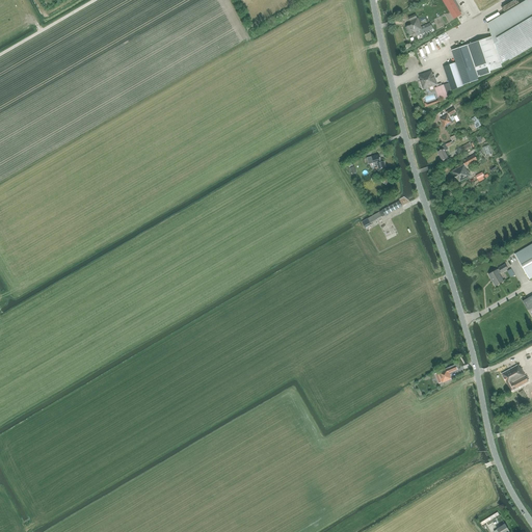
[(452,0),(443,0),(454,19),(461,15),(460,14),(452,0)]
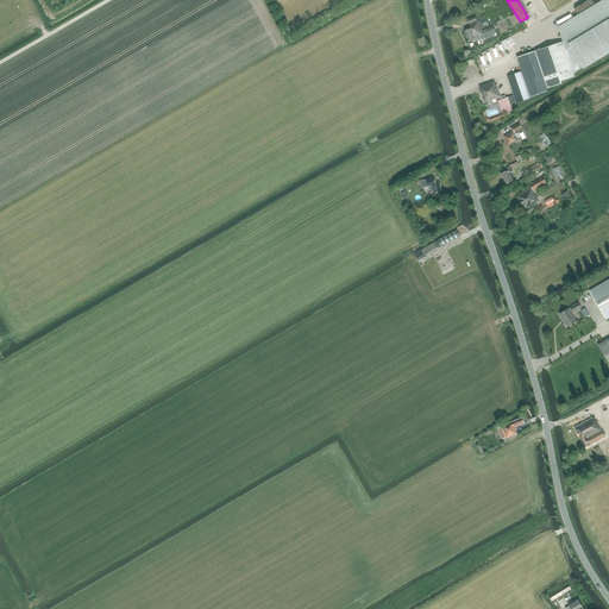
[(608,0),(602,0),(558,27),(563,42),(573,74),(583,68),(584,69),(608,54),(608,0)]
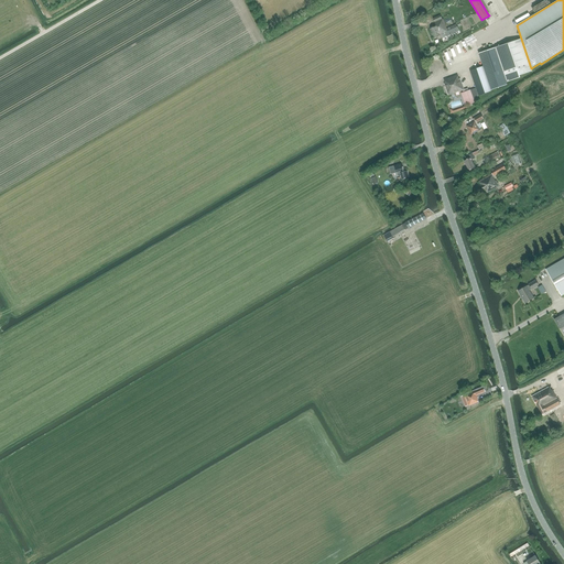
[(446,29),(441,15),(433,19),(436,26),(430,29),(434,38),(441,35),(442,39),(444,42),(452,39),(459,33),(458,31),(459,30),(456,24),(446,29)]
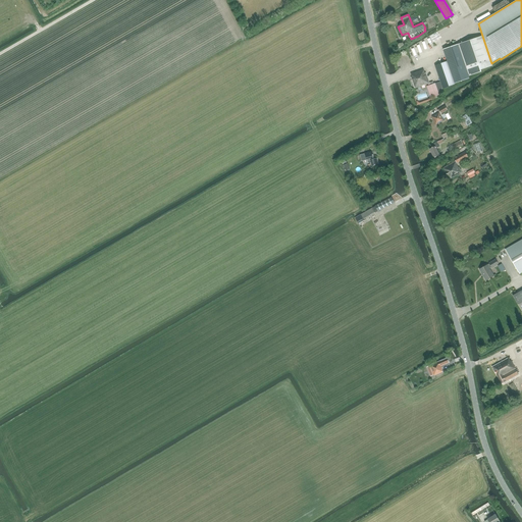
[(492,66),(491,63),(482,36),(458,44),(469,76),(482,71),(481,69),(492,66)]
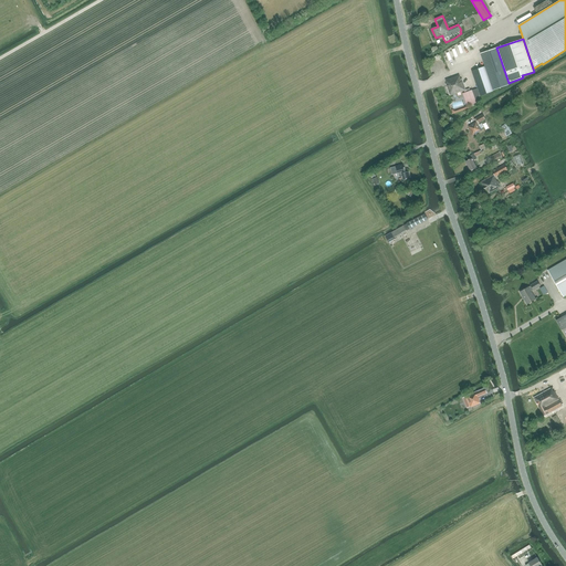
[(510,85),(509,83),(496,48),(481,53),(485,66),(472,71),(478,88),(462,93),(468,106),(482,102),(480,96),(493,92),(493,91),(510,85)]
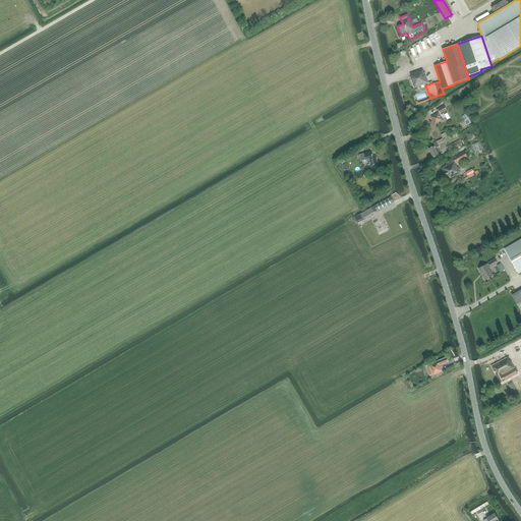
[(410,48),(406,49),(407,56),(417,53),(416,50),(411,51),(410,48)]
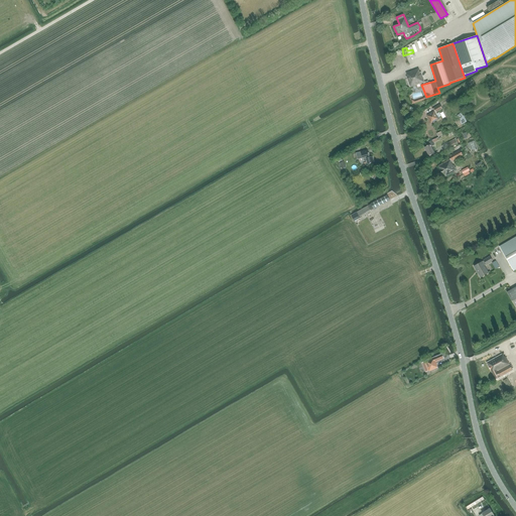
[(410,87),(424,82),(421,73),(420,73),(418,69),(406,73),(407,77),(406,77),(410,87)]
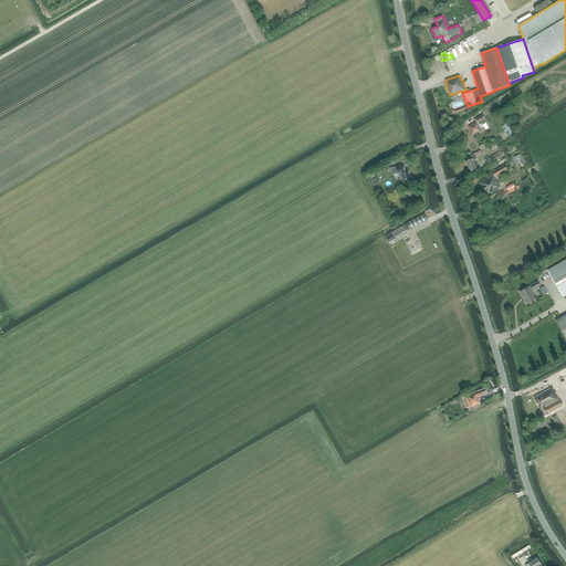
[(478,121),(479,124),(485,119),(482,114),(475,118),(474,119),(477,122),(478,121)]
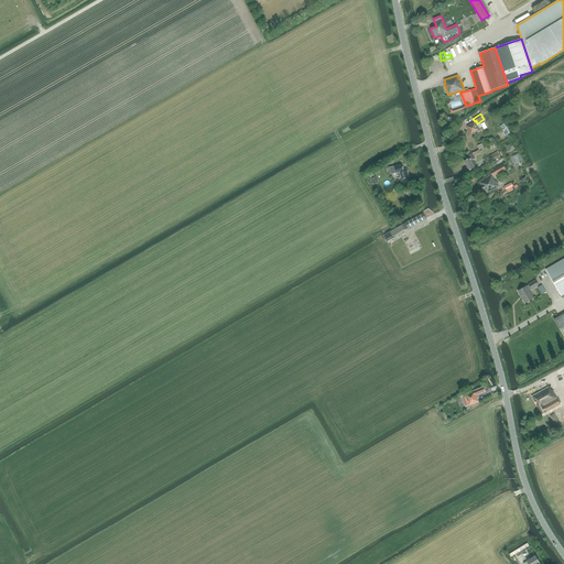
[(480,129),(477,123),(476,120),(475,121),(466,126),(472,134),(480,129)]
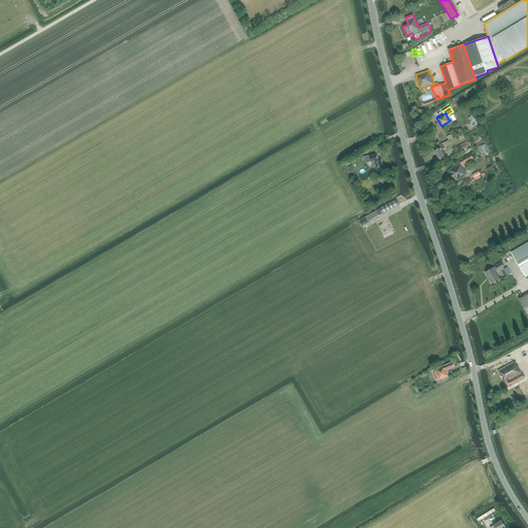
[(470,125),(472,128),(477,125),(476,123),(476,122),(475,121),(475,120),(474,119),(475,119),(474,118),(473,119),(471,116),(468,119),(471,122),(470,123),(470,124),(471,125),(470,125)]
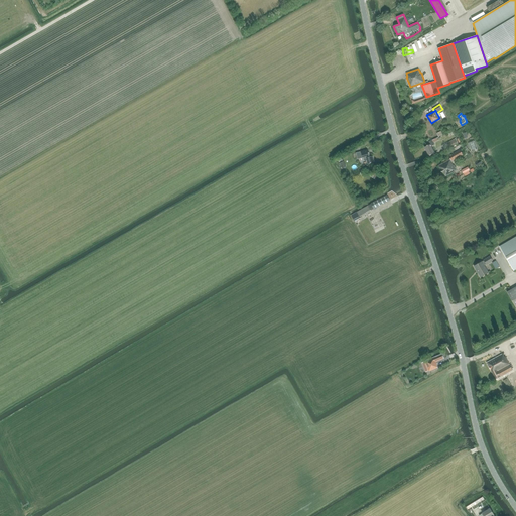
[(447,143),(449,148),(458,143),(456,138),(447,143)]
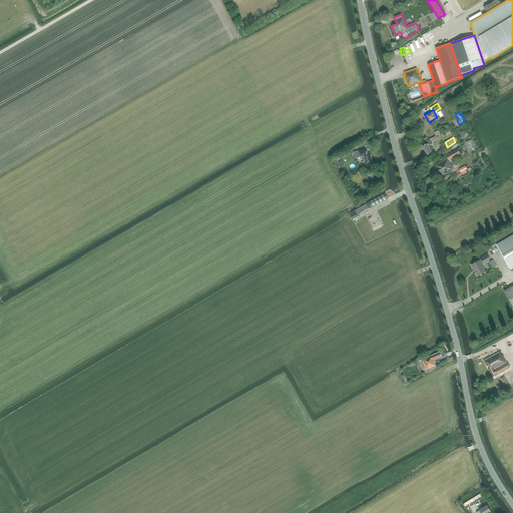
[(430,139),(427,140),(428,143),(422,146),(427,155),(433,152),(429,145),(432,143),(430,139)]
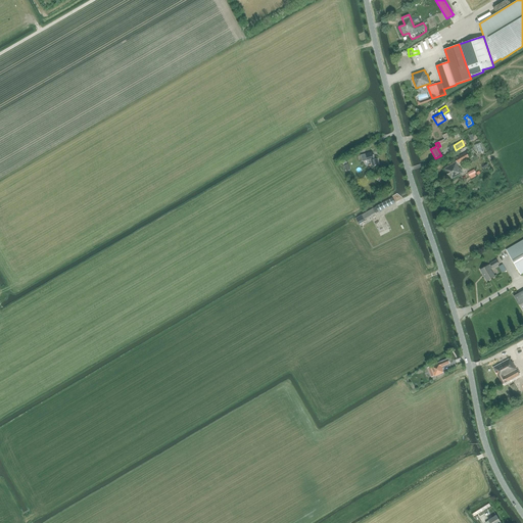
[(475,145),(478,153),(484,151),(480,143),(475,145)]
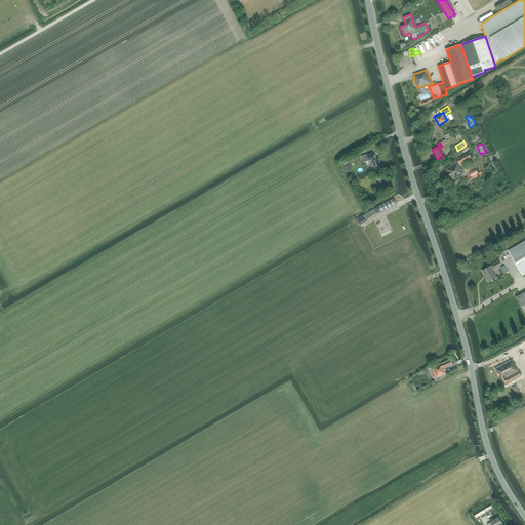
[(375,158),(373,152),(366,154),(366,155),(362,156),(364,162),(368,160),(369,161),(370,161),(370,163),(372,164),(373,163),(374,167),(381,165),(379,159),(376,159),(376,158),(375,158)]
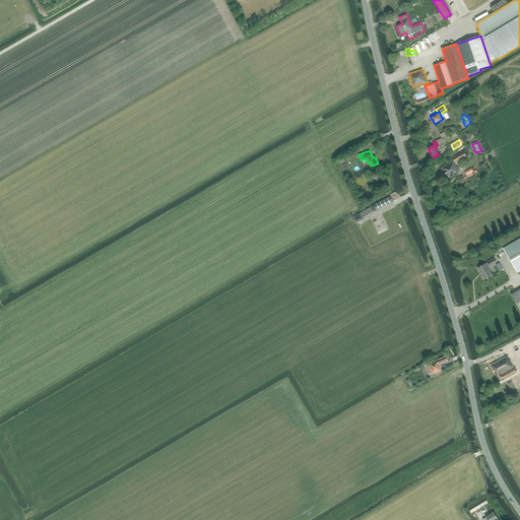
[(454,163),(466,155),(464,151),(452,157),(454,160),(444,166),(442,168),(448,179),(459,172),(457,169),(458,169),(454,163)]
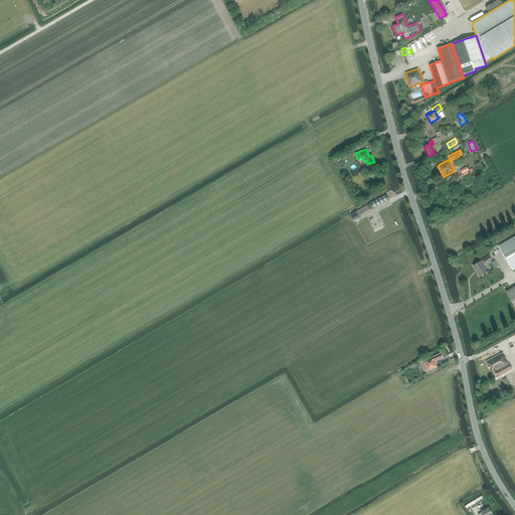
[(373,207),(389,199),(386,195),(370,203),(373,207)]
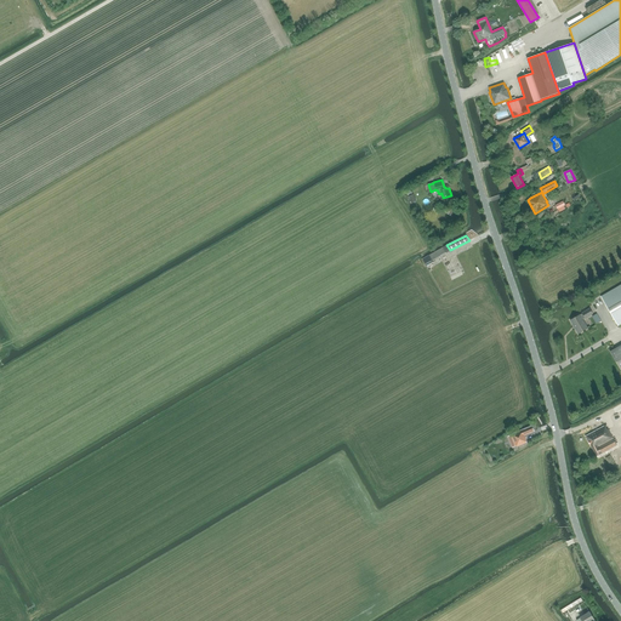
[(620,284),(600,296),(617,326),(620,324),(620,284)]
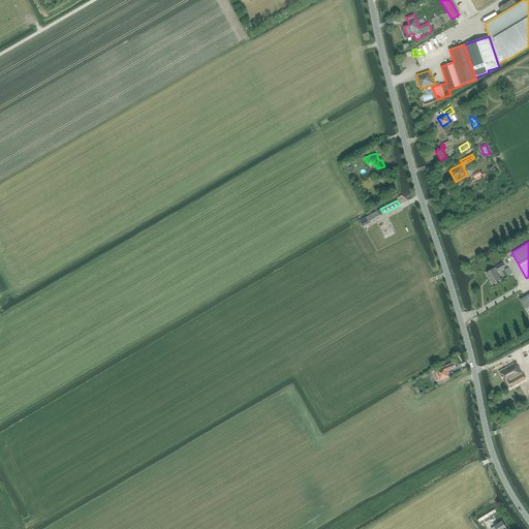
[(494,269),(486,273),(493,284),(500,279),(496,272),(498,271),(499,271),(505,268),(502,262),(496,267),(496,268),(494,269)]
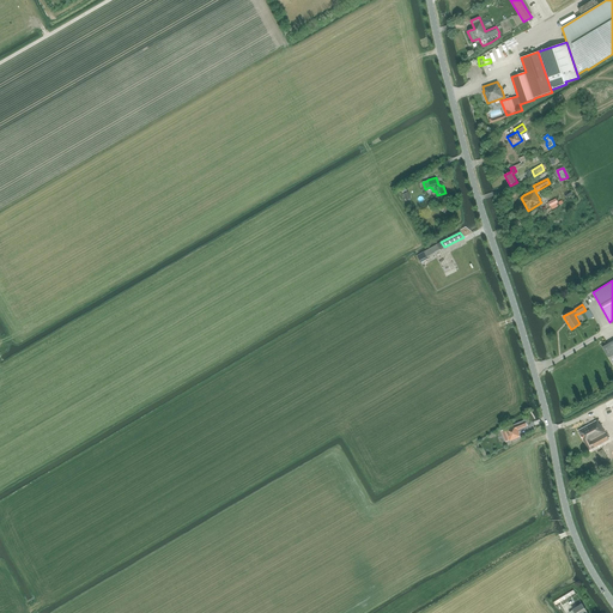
[(612,340),(602,347),(612,364),(612,365),(612,340)]
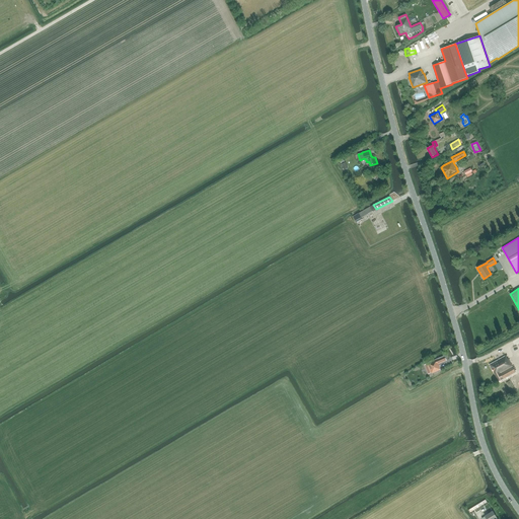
[(508,359),(505,353),(489,362),(490,364),(490,365),(499,381),(516,372),(509,358),(508,359)]
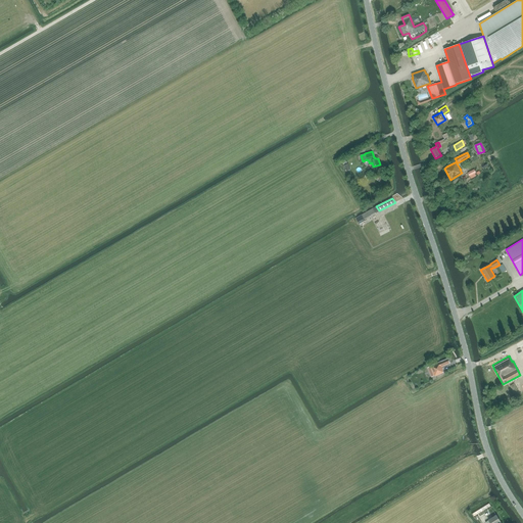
[(450,363),(448,359),(430,366),(435,376),(443,373),(441,367),(450,363)]
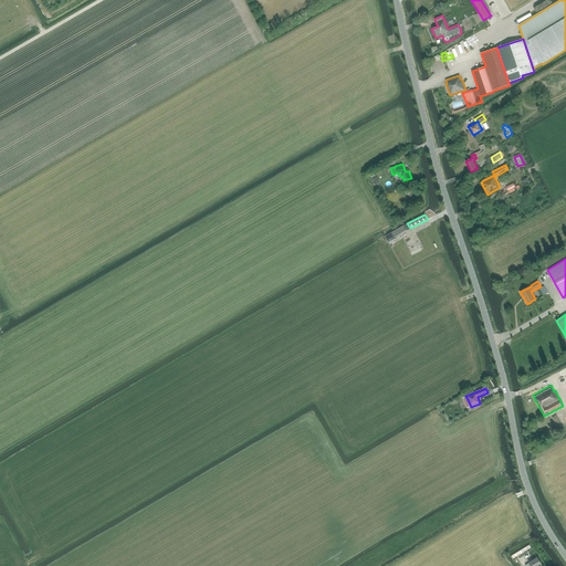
[(511,556),(514,561),(533,549),(530,544),(511,556)]
